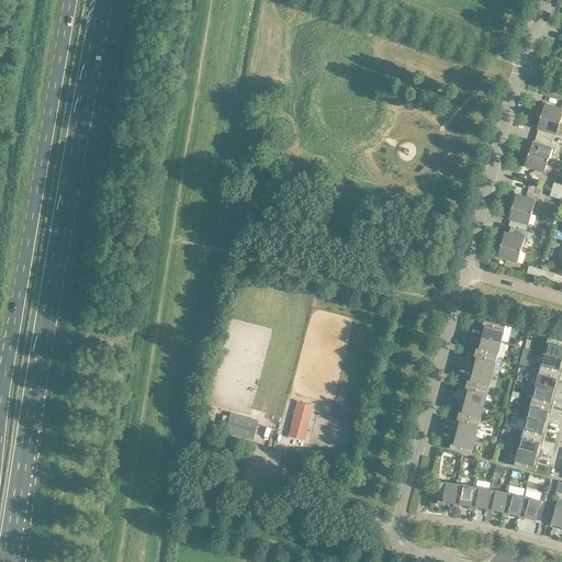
[(561,109),(544,104),(540,116),(560,123),(561,115),(561,109)]
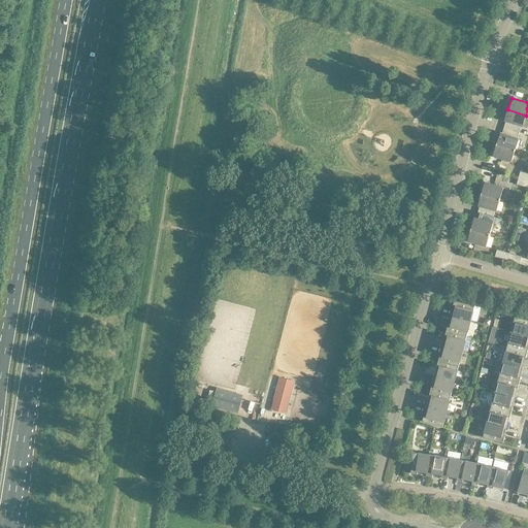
[(526,116),(507,109),(504,121),(508,122),(506,128),(519,132),(521,126),(522,127),(526,116)]
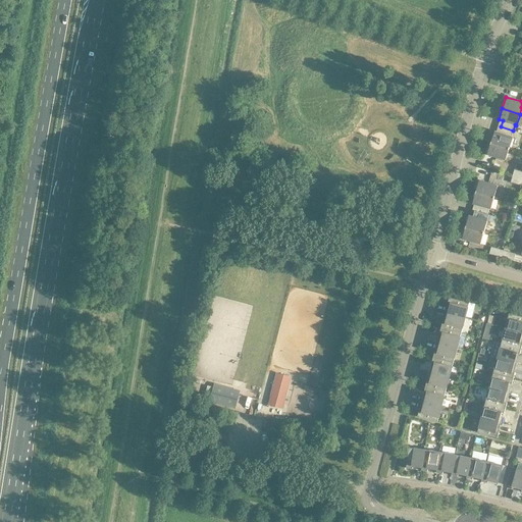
[(513,131),(501,126),(499,133),(494,132),(490,143),(509,149),(513,137),(511,137),(513,131)]
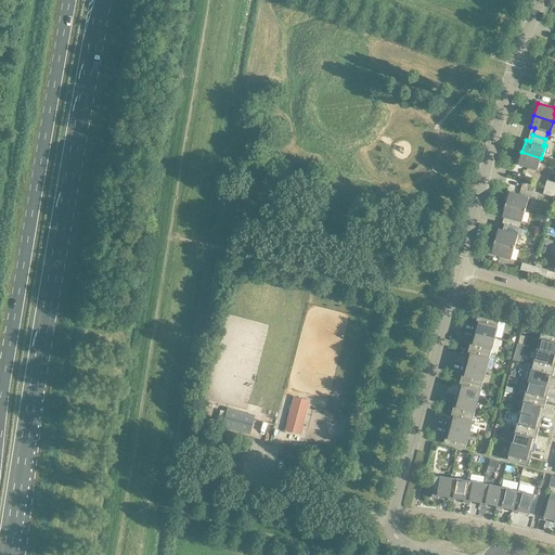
[(541,158),(521,152),(518,164),(537,170),(541,158)]
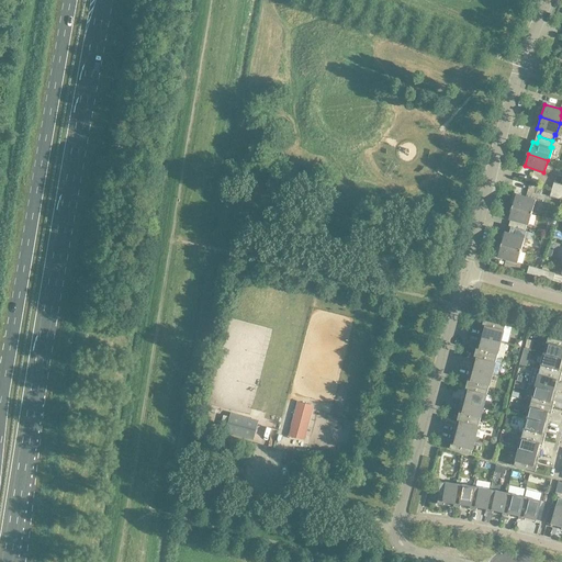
[(561,184),(553,182),(551,190),(561,192),(561,184)]
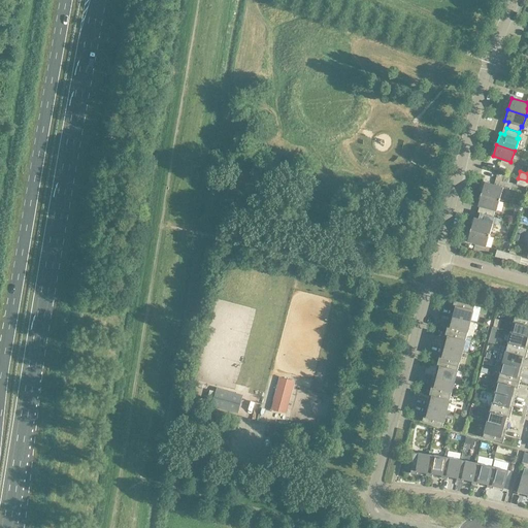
[(527,180),(518,178),(516,185),(527,188),(527,180)]
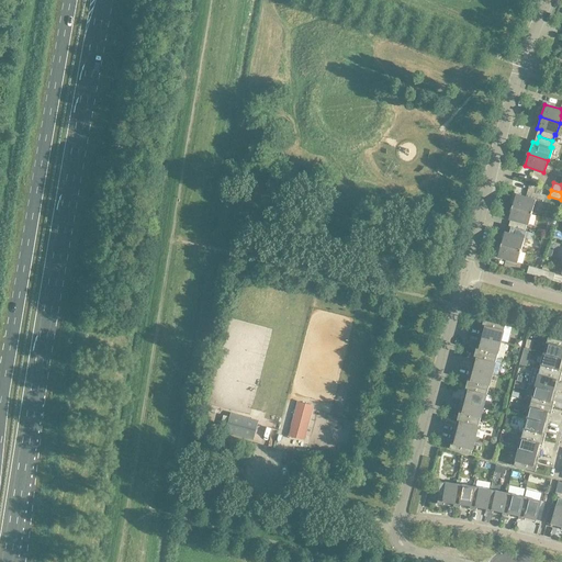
[(516,194),(513,206),(531,213),(536,200),(516,194)]
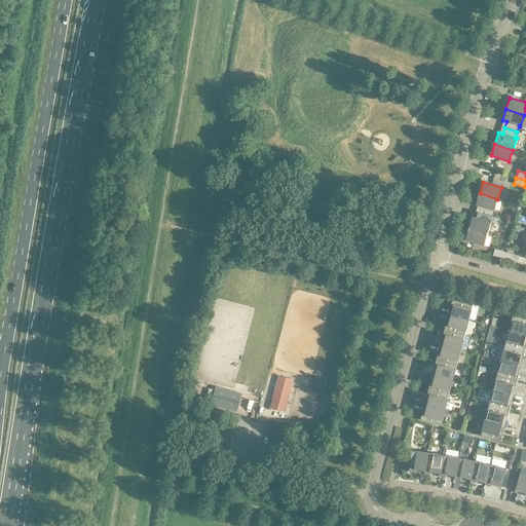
[(497,199),(480,193),(476,205),(480,207),(479,213),(491,216),(492,210),(494,211),(497,199)]
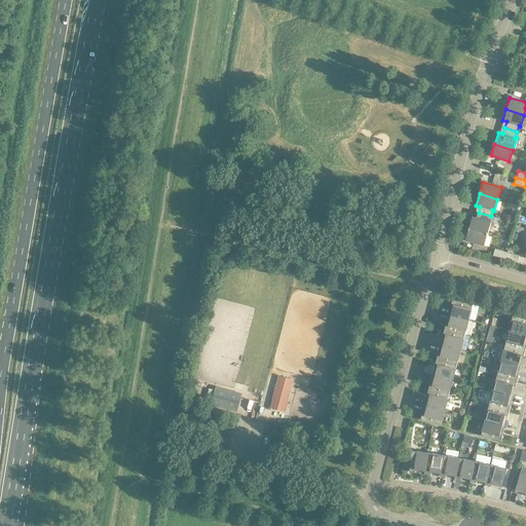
[(491,216),(479,213),(477,219),(473,217),(468,229),(487,234),(491,223),(489,222),(491,216)]
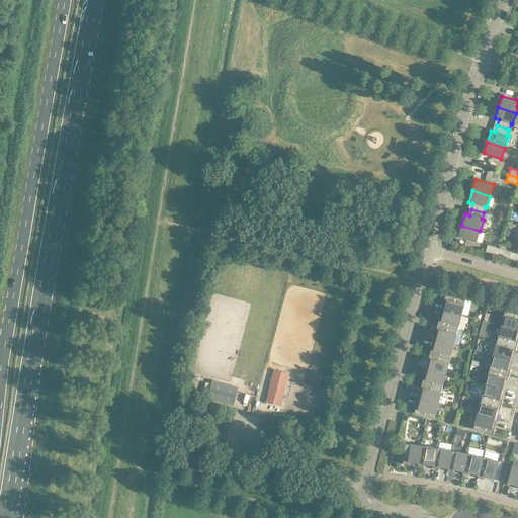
[(480,231),(461,226),(458,237),(477,242),(480,231)]
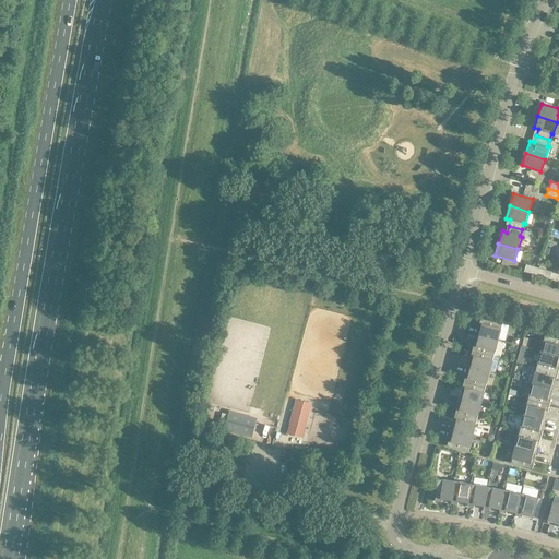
[(526,264),(524,272),(536,275),(538,269),(526,264)]
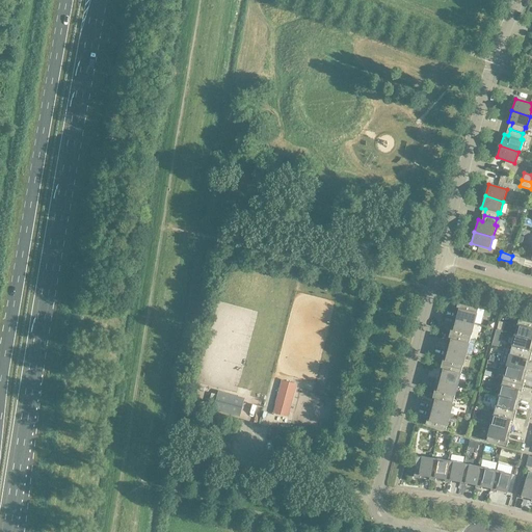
[(525,259),(512,256),(510,262),(523,266),(525,259)]
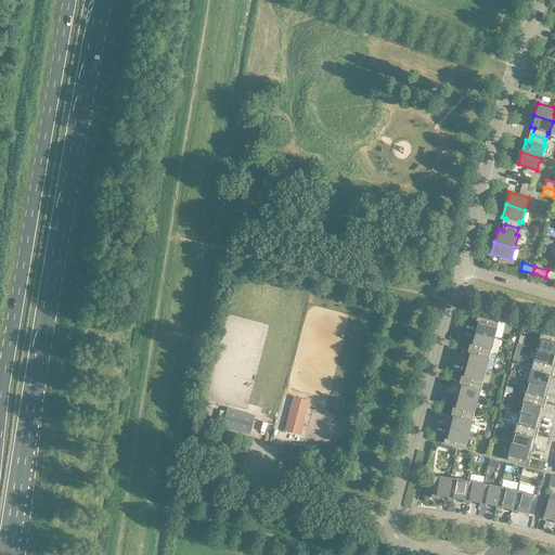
[(476,322),(474,333),(494,338),(499,322),(477,317),(476,322)]
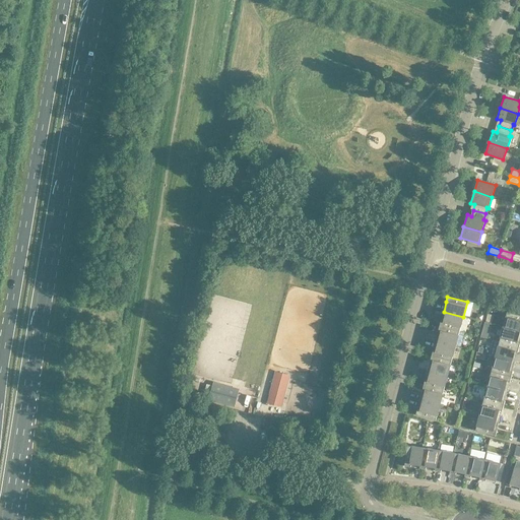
[(463,317),(444,312),(441,321),(440,326),(459,331),(463,317)]
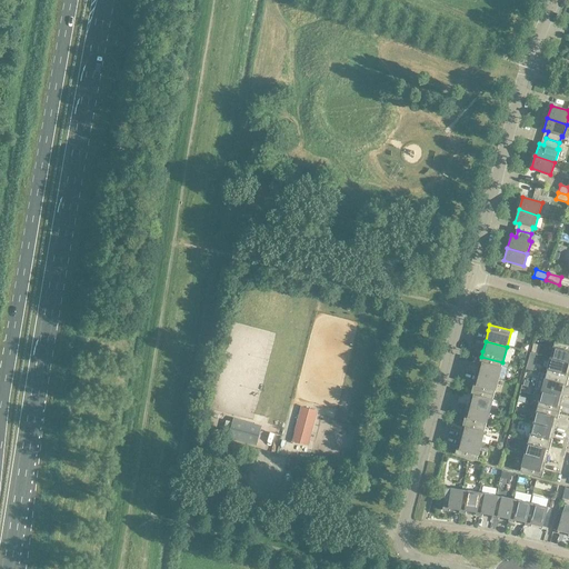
[(568,345),(555,341),(550,358),(568,362),(568,345)]
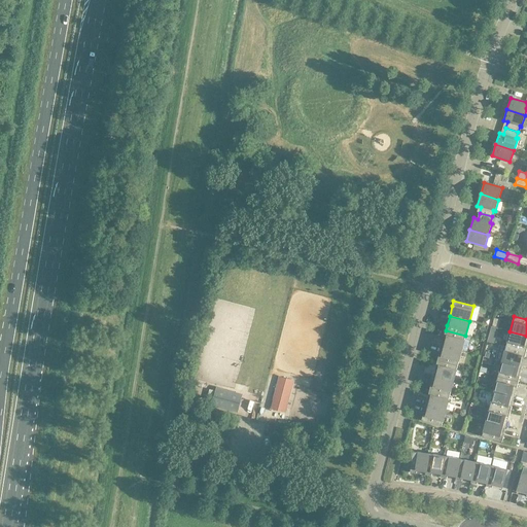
[(465,336),(446,330),(444,336),(442,346),(461,351),(465,336)]
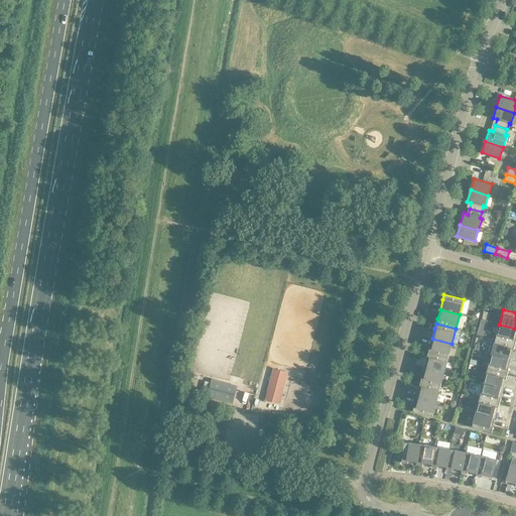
[(515,339),(515,329),(499,325),(495,340),(515,345),(515,340),(515,339)]
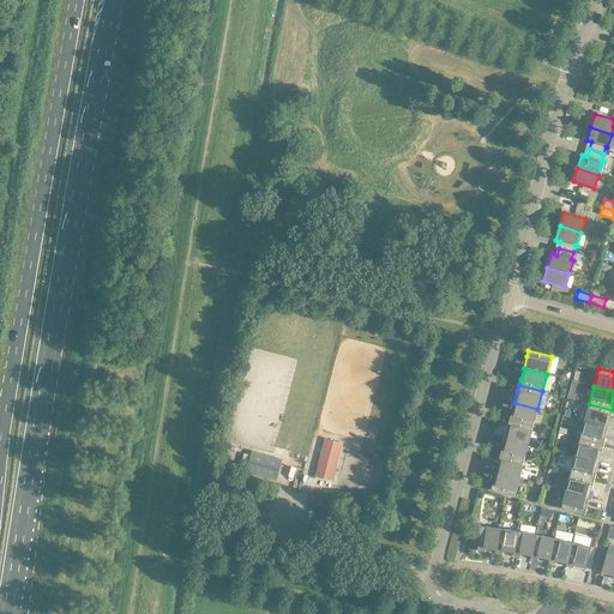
[(537,409),(515,403),(512,414),(511,414),(510,420),(533,426),(537,409)]
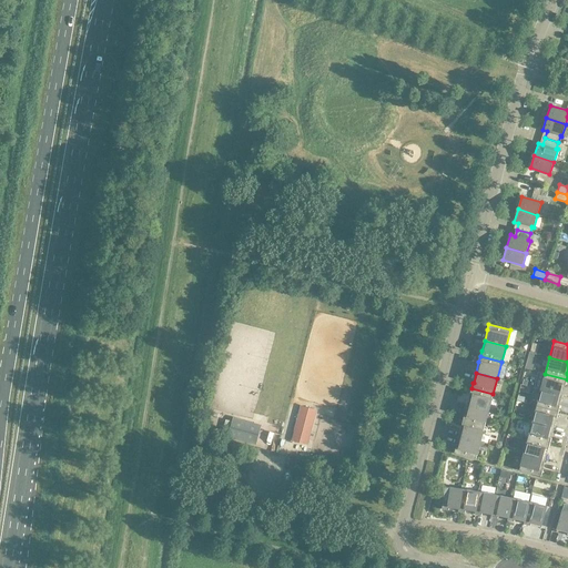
[(567,379),(545,374),(540,389),(563,395),(565,385),(566,385),(567,379)]
